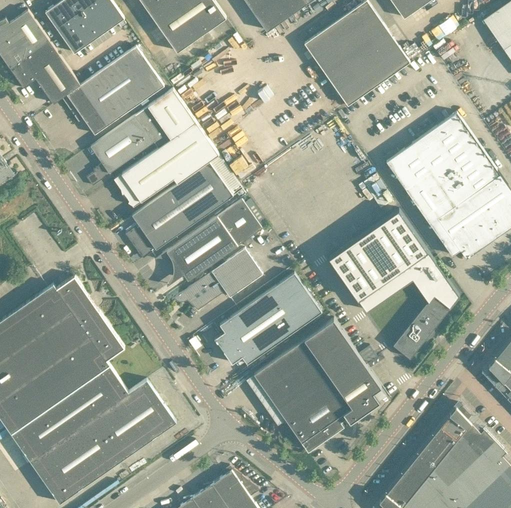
[(51,0),(49,2),(53,8),(45,13),(74,55),(124,20),(109,0),(51,0)]
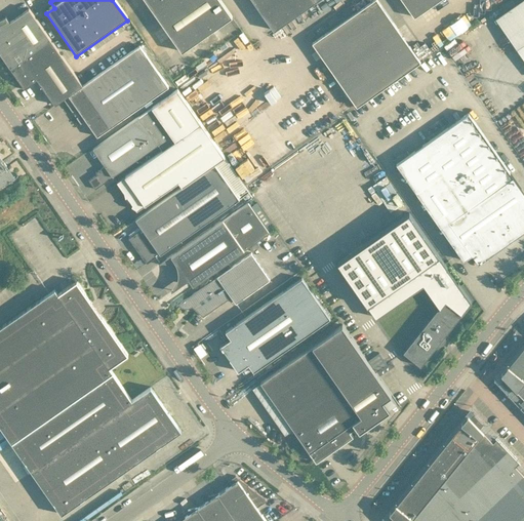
[(142,0),(182,55),(232,19),(217,0),(142,0)]
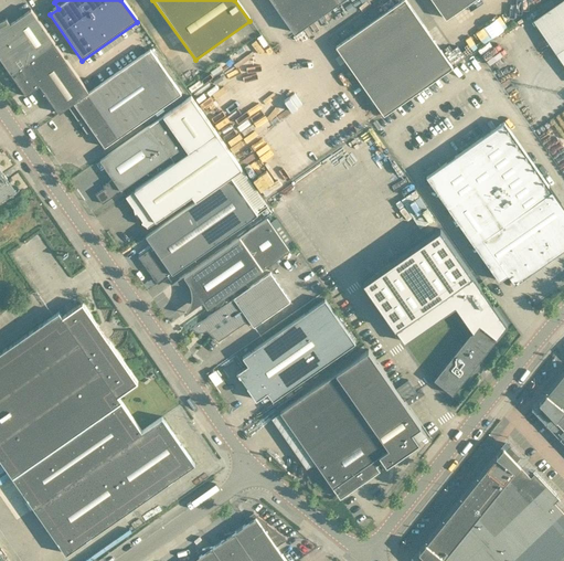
[(268,0),(294,36),(346,0),(268,0)]
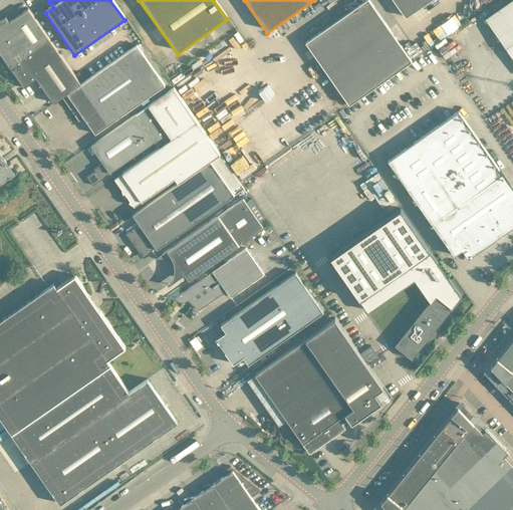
[(391,0),(394,4),(405,20),(433,0),(391,0)]
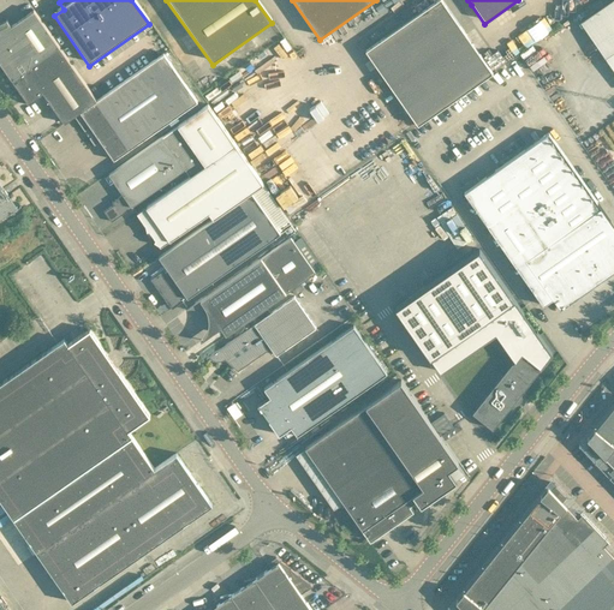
[(613,0),(579,25),(613,75),(613,0)]
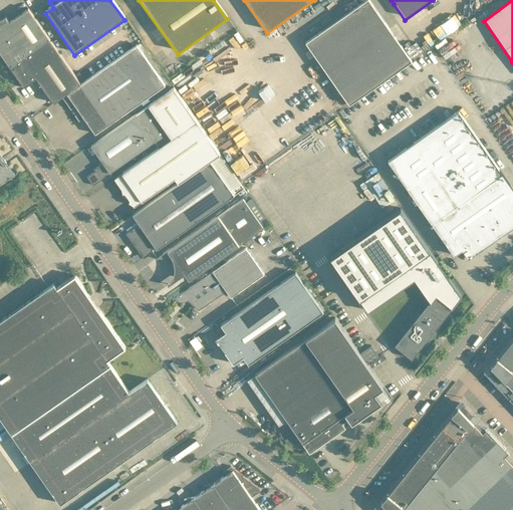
[(305,45),(348,107),(411,64),(367,2),(305,45)]
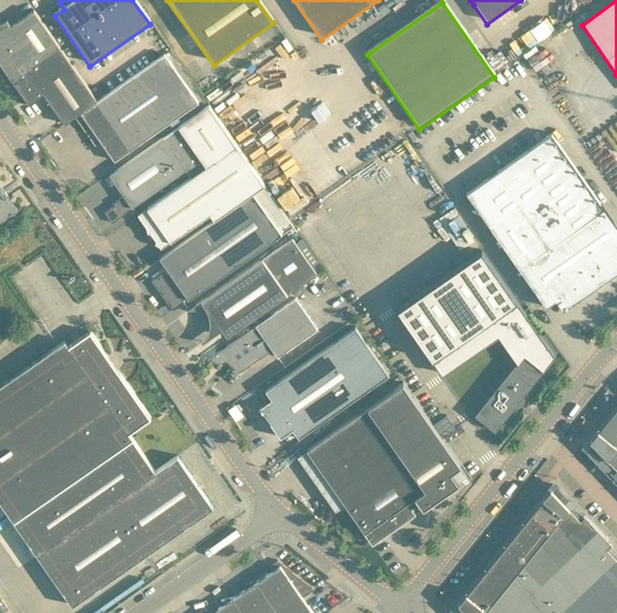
[(0,68),(11,83),(58,51),(33,15),(10,30),(6,24),(0,27),(0,68)]
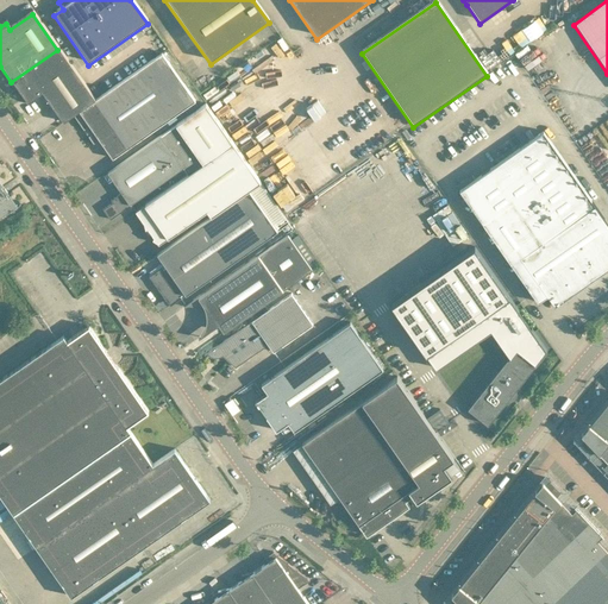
[(57,50),(11,82),(24,101),(27,106),(32,102),(42,96),(63,126),(73,119),(95,104),(57,50)]
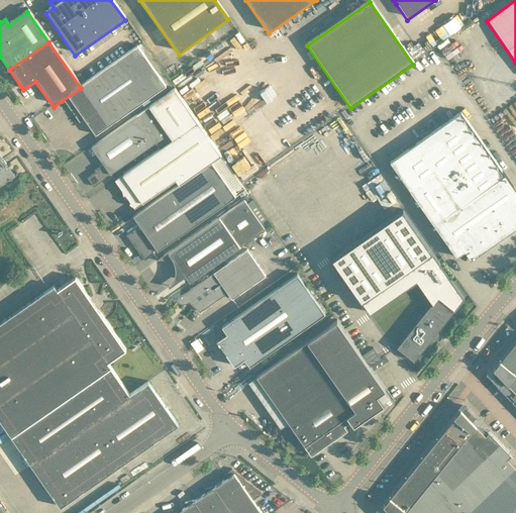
[(81,88),(62,101),(71,113),(70,113),(71,114),(73,113),(76,116),(74,118),(74,119),(75,119),(79,125),(84,121),(95,137),(166,89),(137,48),(81,88)]
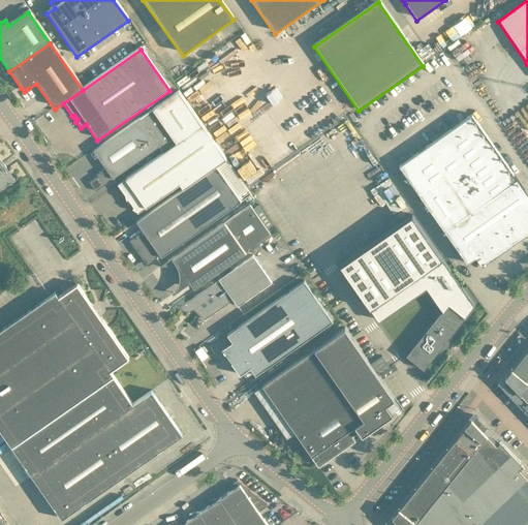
[(179,186),(183,191),(216,168),(225,161),(178,93),(153,111),(177,145),(163,154),(117,186),(124,196),(126,203),(128,202),(133,209),(132,211),(136,214),(137,215),(179,186)]
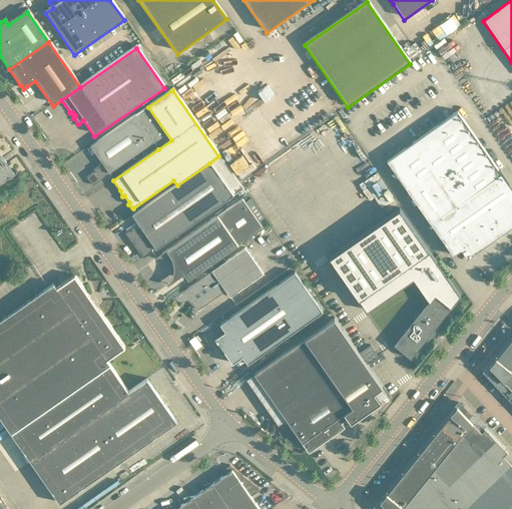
[(202,106),(193,112),(206,129),(210,126),(207,122),(212,118),(210,115),(209,115),(202,106)]
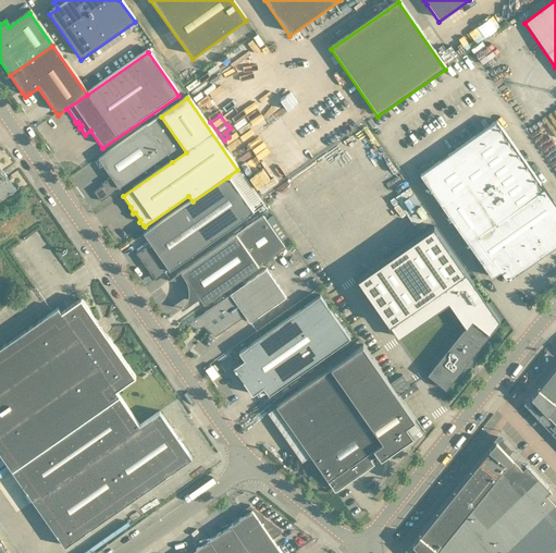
[(168,157),(172,162),(186,152),(161,117),(98,161),(111,180),(101,187),(102,188),(94,195),(100,205),(120,192),(119,191),(168,157)]
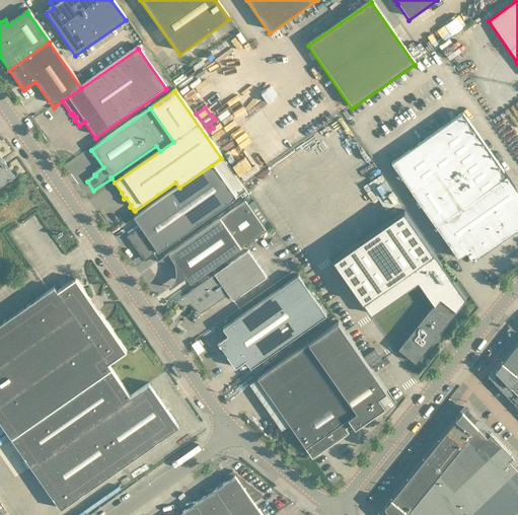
[(391,166),(457,261),(465,255),(472,264),(500,244),(500,245),(501,245),(502,246),(503,247),(504,247),(505,247),(506,246),(503,242),(517,231),(517,195),(463,117),(391,166)]
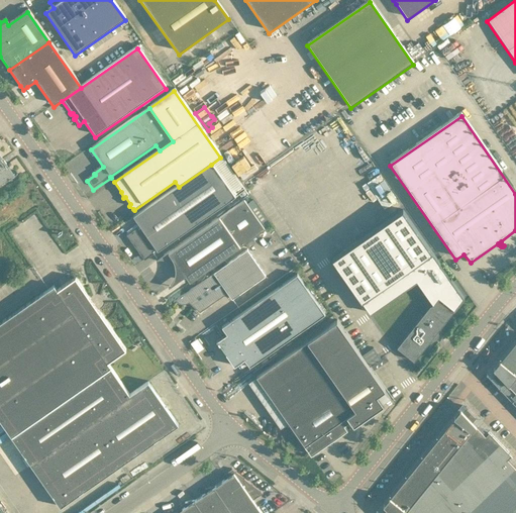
[(0,187),(13,179),(5,167),(4,168),(1,165),(3,164),(0,160),(0,187)]
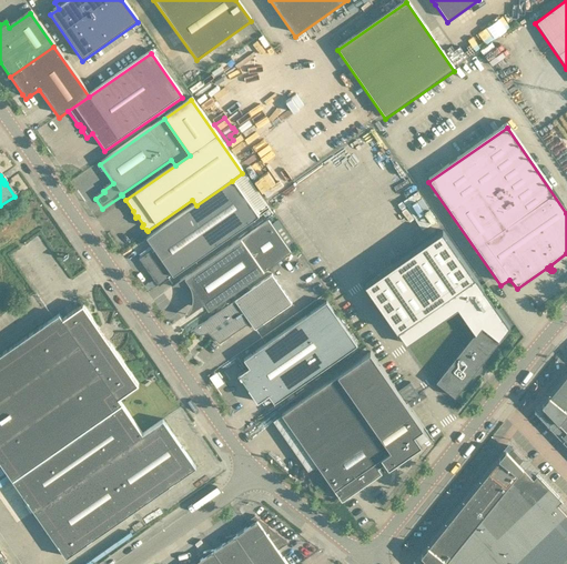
[(232,181),(196,205),(145,241),(153,251),(139,261),(158,289),(259,219),(232,181)]
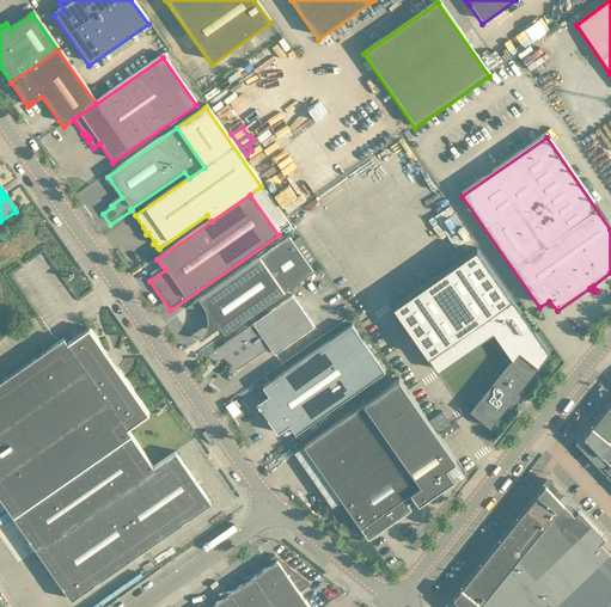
[(195,306),(185,312),(188,312),(190,312),(193,312),(195,312),(197,313),(200,313),(202,314),(203,316),(206,317),(206,319),(207,322),(207,324),(207,326),(206,330),(206,332),(205,335),(203,337),(202,338),(201,341),(199,343),(197,344),(195,347),(219,330),(224,337),(234,331),(252,318),(264,310),(315,275),(312,273),(318,268),(299,240),(293,244),(289,239),(195,306)]
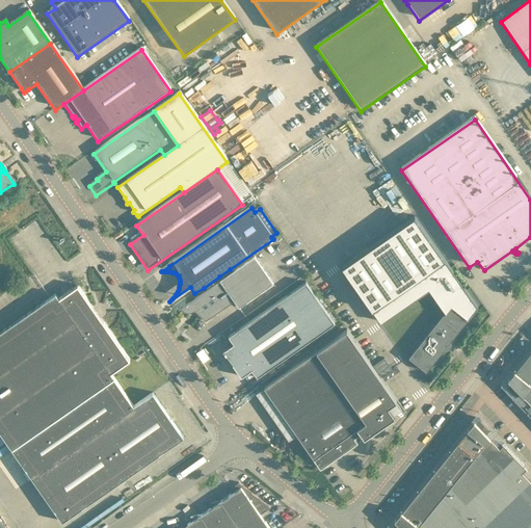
[(412,220),(342,269),(381,325),(429,292),(435,288),(450,308),(407,361),(408,361),(417,368),(425,374),(443,352),(446,352),(451,346),(450,344),(468,321),(476,311),(412,220)]
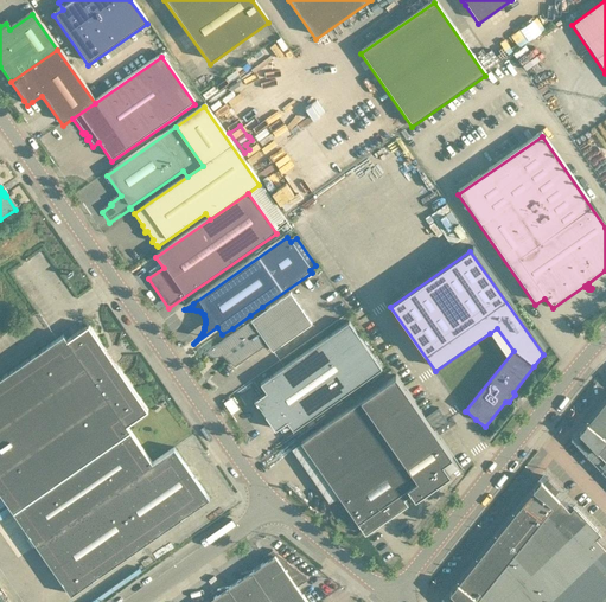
[(212,350),(203,357),(203,358),(205,356),(208,358),(209,359),(211,360),(214,360),(216,360),(218,359),(221,358),(234,370),(243,363),(267,347),(272,354),(311,327),(289,296),(267,313),(262,307),(250,315),(238,324),(242,330),(212,350)]
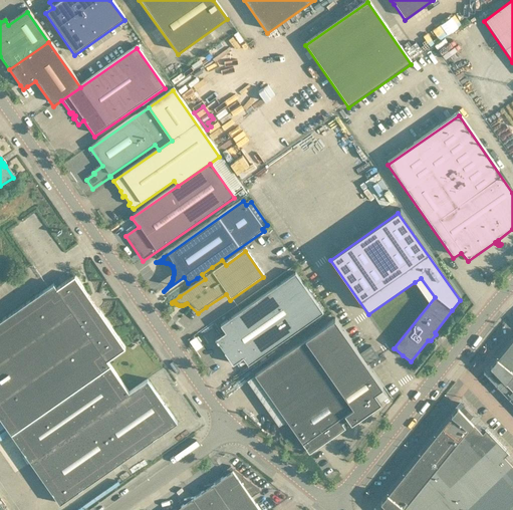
[(242,359),(248,366),(322,314),(295,275),(220,327),(225,334),(215,341),(233,366),(242,359)]
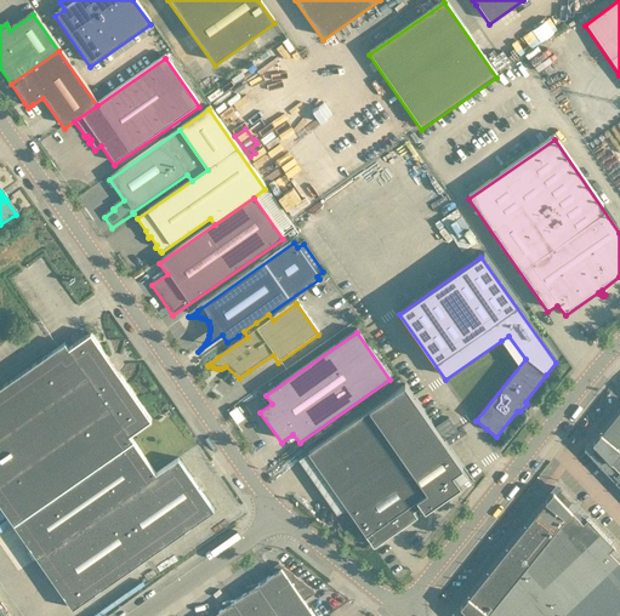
[(64,346),(57,351),(0,389),(0,508),(13,528),(37,562),(72,611),(212,513),(177,462),(155,477),(129,439),(151,423),(90,336),(68,352),(64,346)]
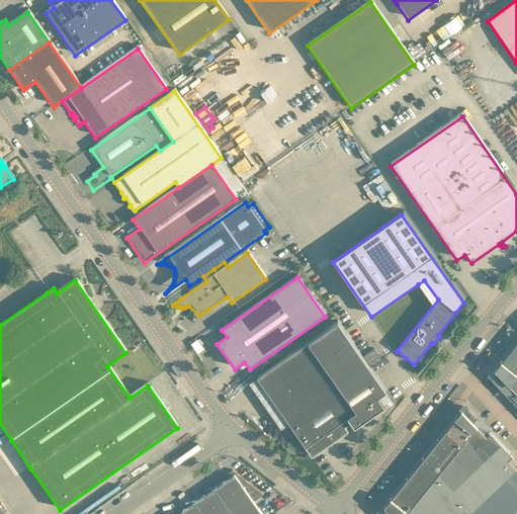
[(385,393),(369,370),(337,324),(256,379),(288,426),(311,459),(347,433),(344,429),(350,425),(354,429),(383,408),(377,399),(385,393)]
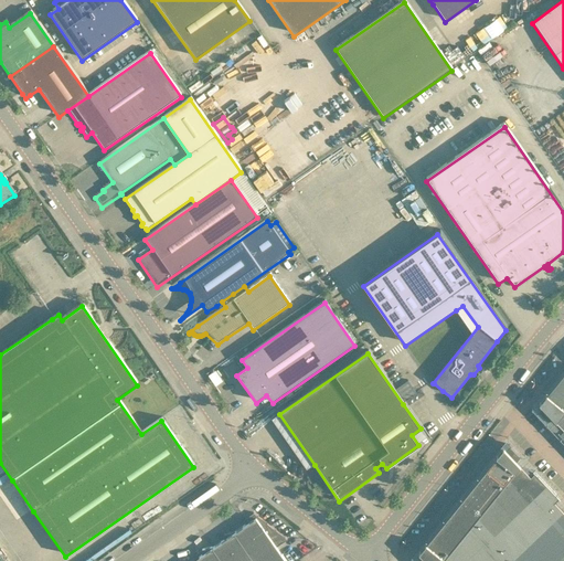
[(551,419),(555,423),(563,412),(563,374),(546,398),(545,397),(539,405),(541,409),(539,413),(538,413),(547,424),(547,423),(551,419)]
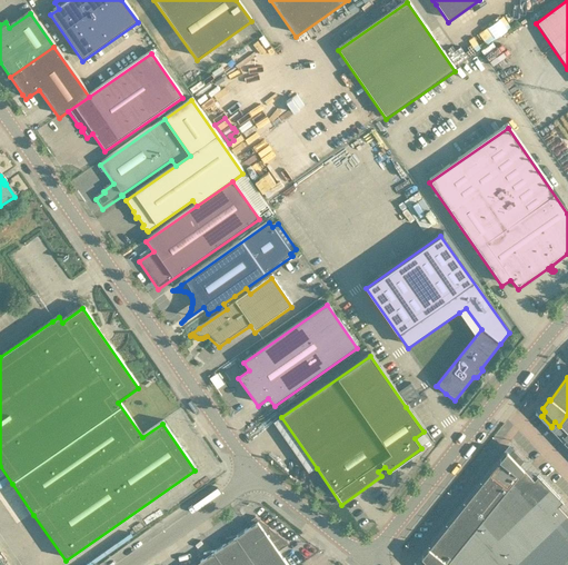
[(499,463),(464,507),(481,522),(482,522),(522,471),(519,467),(522,463),(524,463),(514,452),(509,456),(506,454),(499,463)]
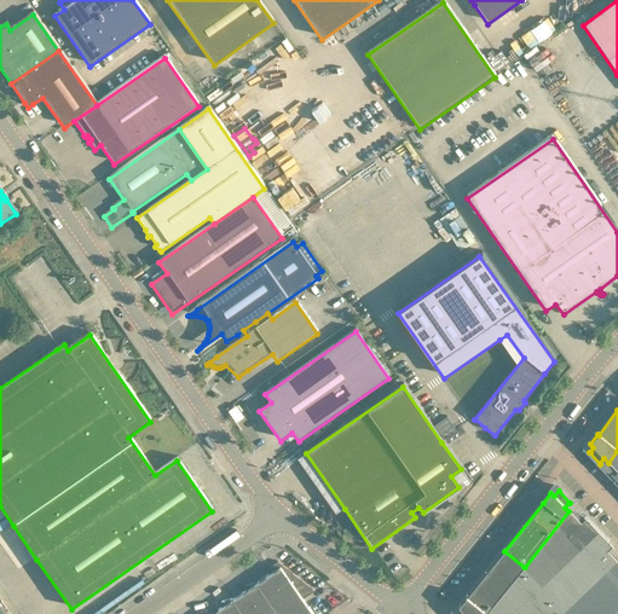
[(525,567),(543,585),(599,533),(585,519),(581,523),(571,514),(569,511),(525,567)]
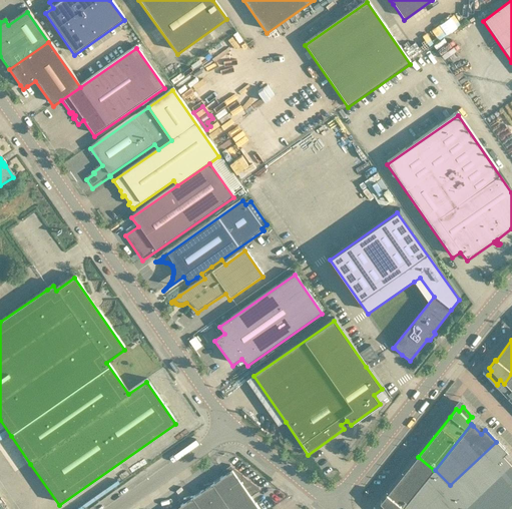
[(447,487),(467,507),(511,466),(502,457),(506,454),(505,452),(496,442),(450,485),(447,487)]
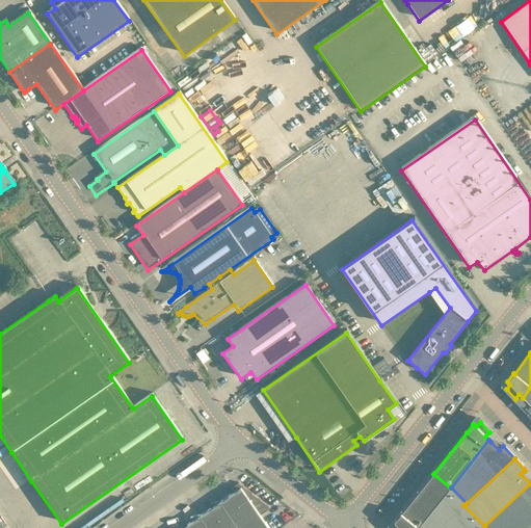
[(417,527),(450,487),(433,474),(401,515),(400,515),(394,523),(396,525),(395,527),(417,527)]
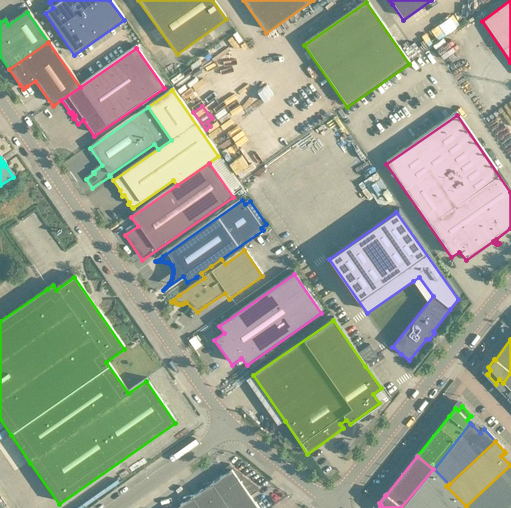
[(510,466),(510,465),(466,506),(467,507),(504,507),(510,502),(510,466)]
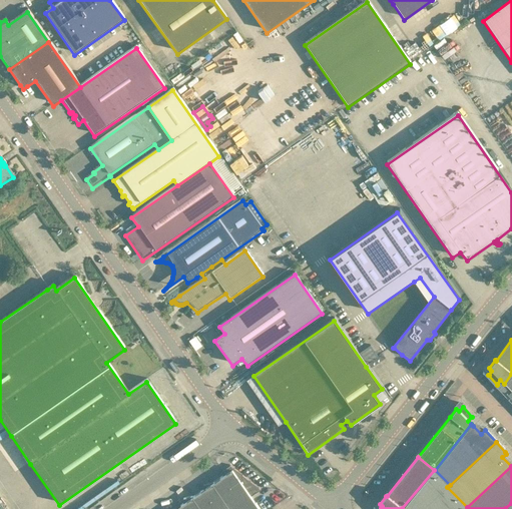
[(211,486),(209,486),(224,508),(257,508),(250,499),(260,493),(229,468),(221,474),(222,474),(224,477),(212,486),(211,486)]
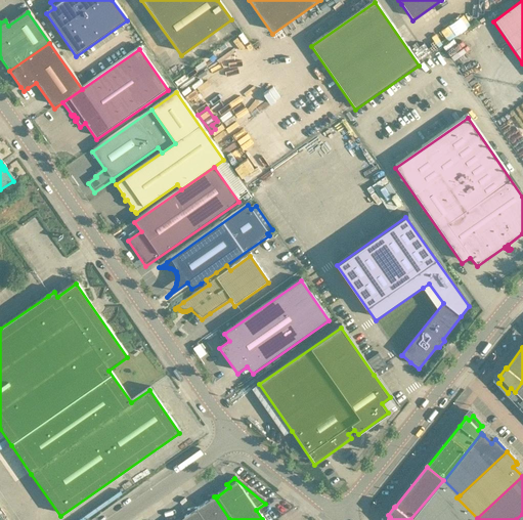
[(476,519),(477,518),(456,497),(460,495),(444,480),(443,480),(410,519),(476,519)]
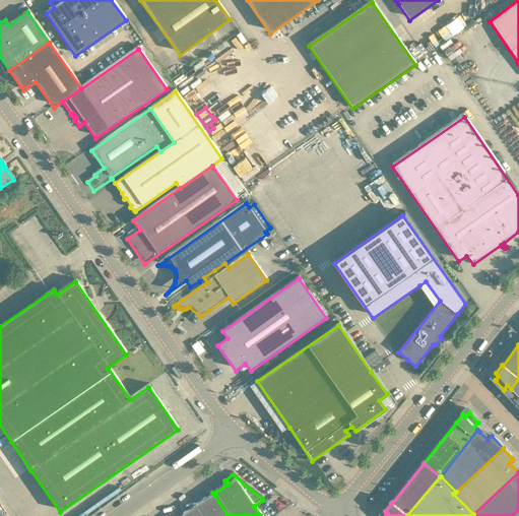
[(195,506),(192,507),(198,515),(228,515),(212,493),(205,495),(206,495),(208,498),(195,507),(195,506)]
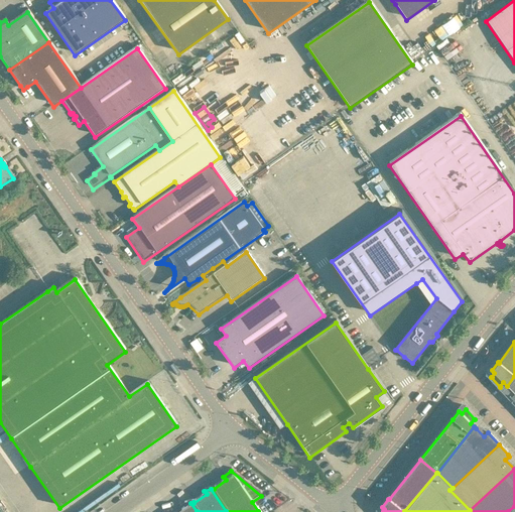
[(197,511),(190,503),(183,505),(184,505),(186,508),(181,511),(197,511)]
